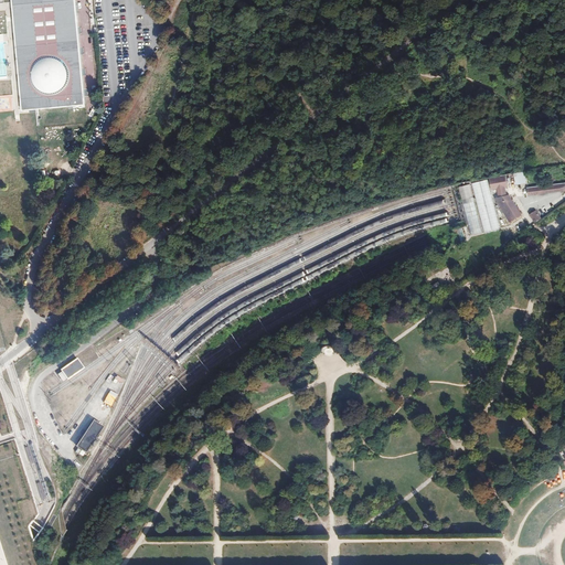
[(14,0),(27,113),(86,106),(76,0),(14,0)]
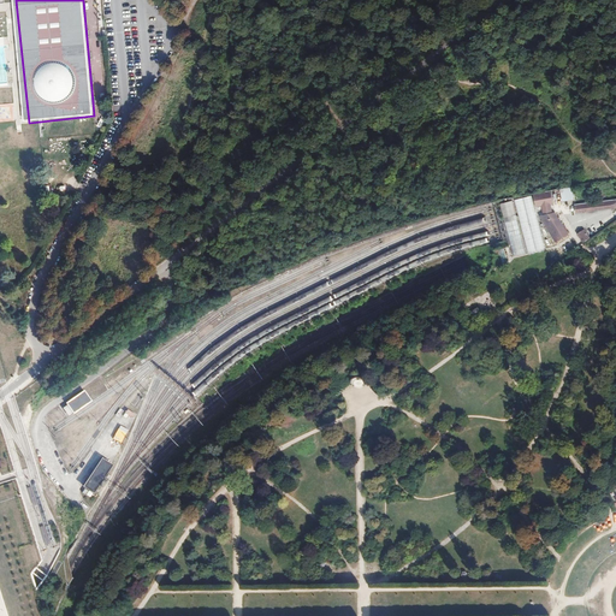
[(75,119),(75,128),(93,128),(93,118),(75,119)]
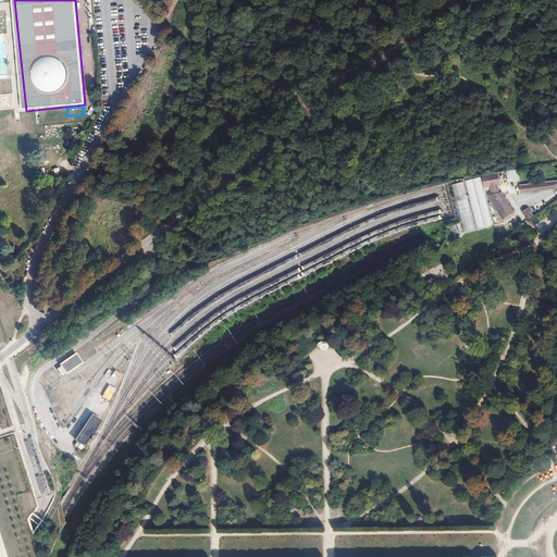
[(506,171),(508,182),(519,181),(517,169),(506,171)]
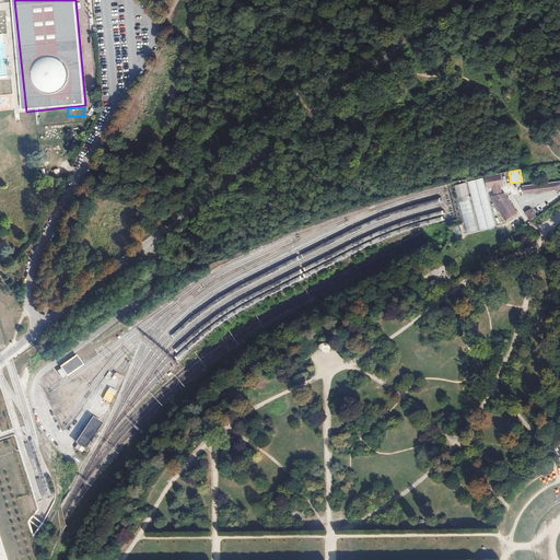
[(481,178),(453,185),(465,233),(493,225),(481,178)]
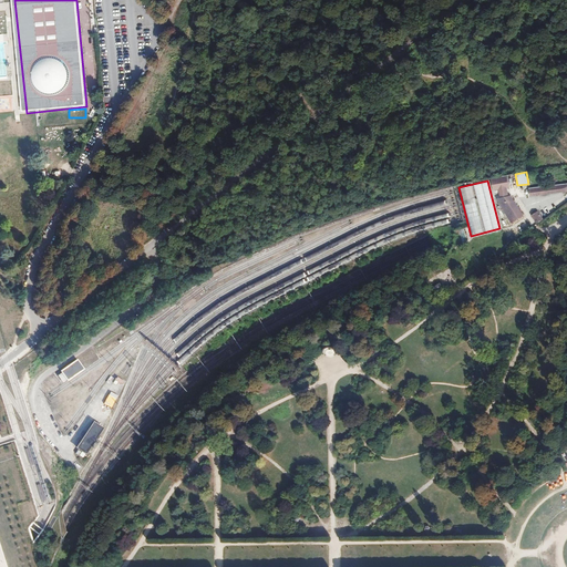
[(507,194),(495,199),(511,222),(522,215),(507,194)]
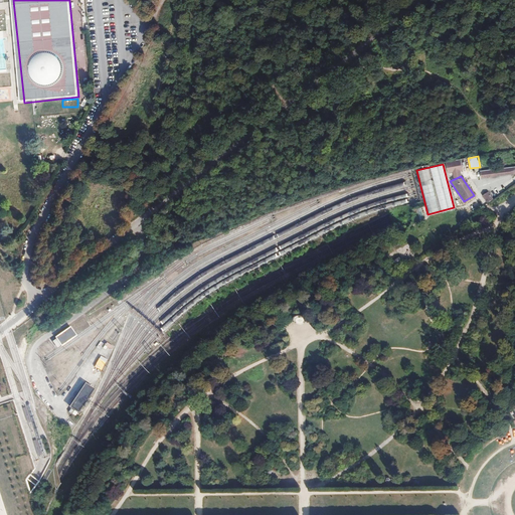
[(488,192),(483,195),(487,203),(492,200),(488,192)]
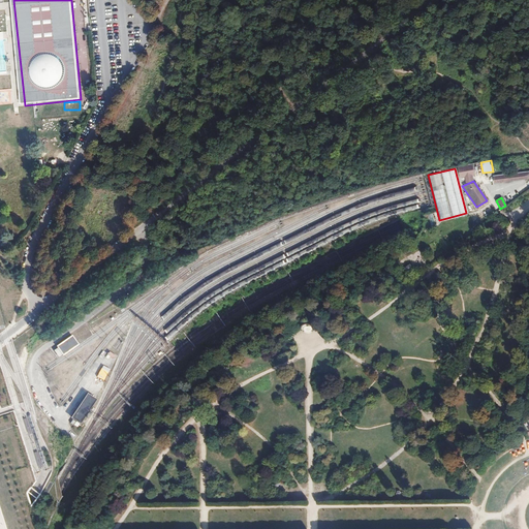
[(72,335),(57,346),(64,354),(80,344),(72,335)]
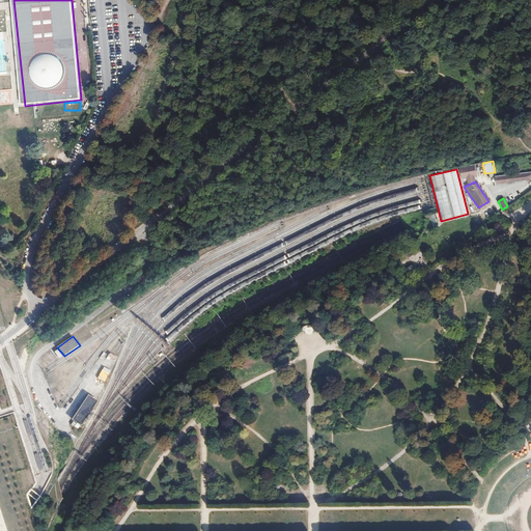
[(106,357),(112,361),(116,357),(110,353),(106,357)]
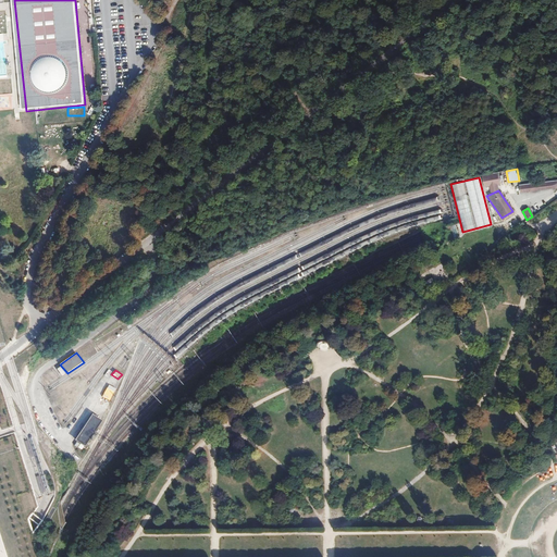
[(102,420),(93,415),(75,440),(85,446),(102,420)]
